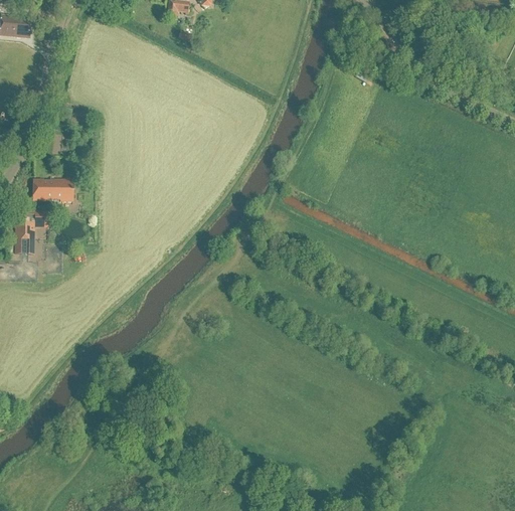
[(168,0),(166,15),(178,16),(179,11),(185,11),(185,13),(188,13),(189,0),(175,0),(175,1),(168,0)]
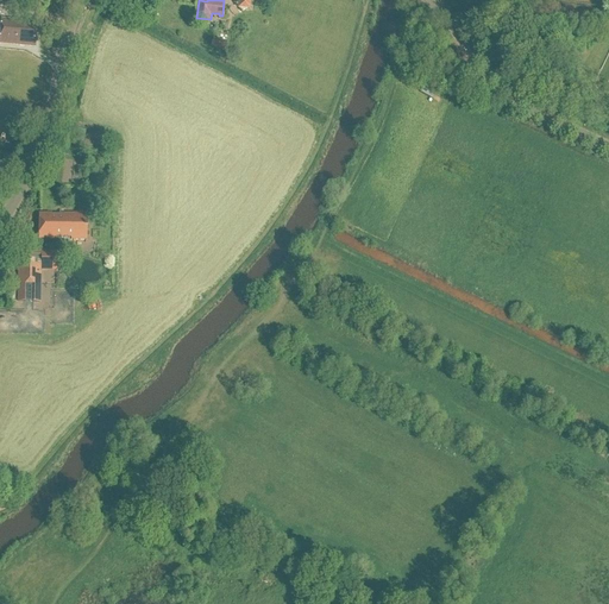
[(2,17),(1,42),(36,44),(38,20),(2,17)]
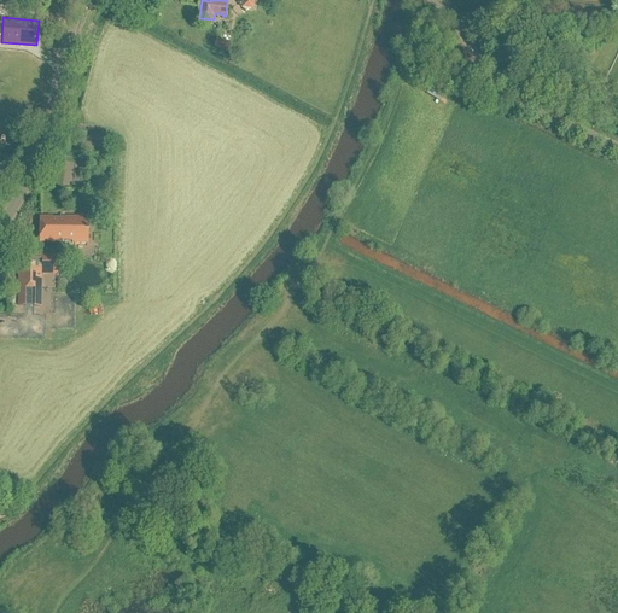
[(231,39),(216,35),(214,45),(227,48),(231,39)]
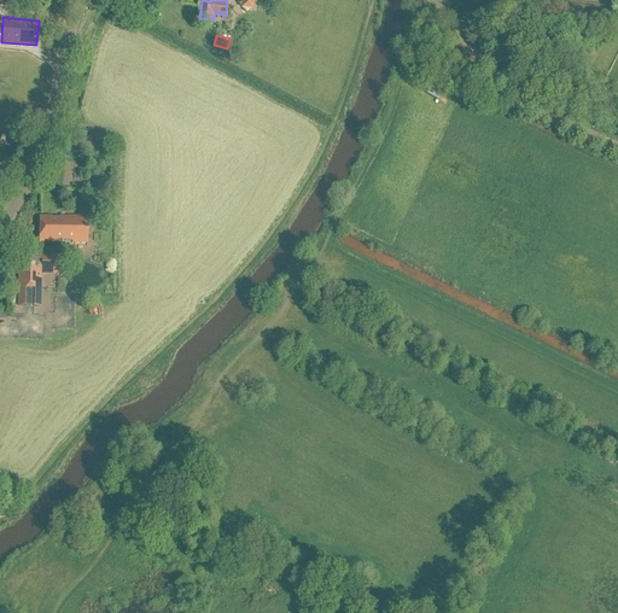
[(85,214),(64,214),(64,216),(52,216),(53,214),(39,212),(39,240),(58,240),(58,239),(73,239),(73,241),(88,241),(88,221),(85,221),(85,214)]
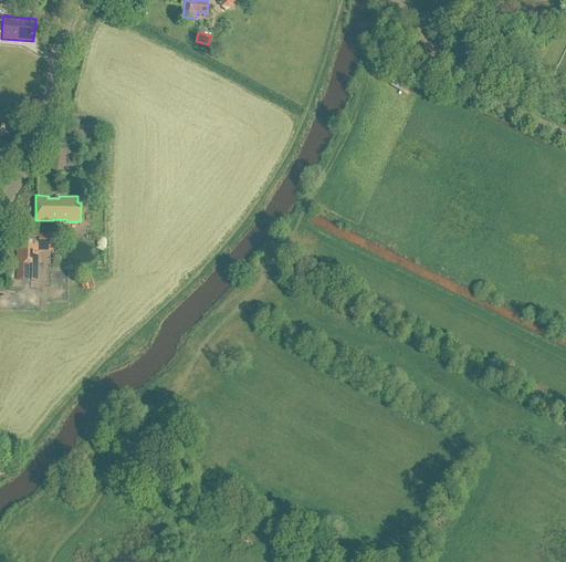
[(17,239),(17,278),(38,278),(38,251),(34,251),(34,249),(53,249),(53,229),(39,229),(39,228),(28,228),(28,239),(17,239)]
